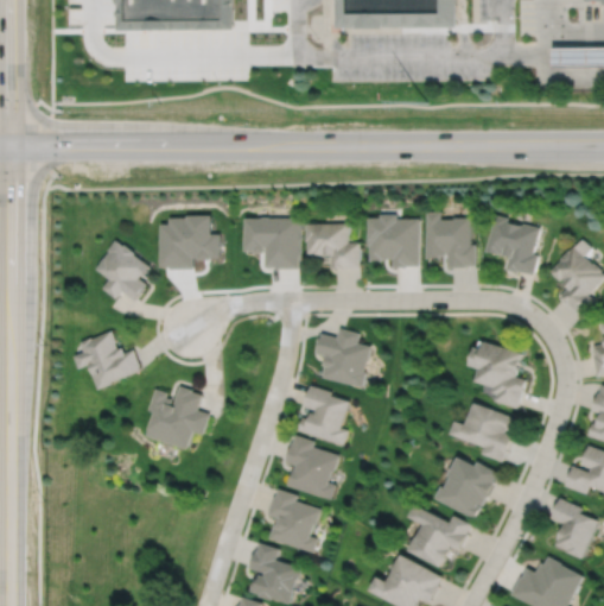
[(115,0),(115,30),(233,29),(231,0),(115,0)]
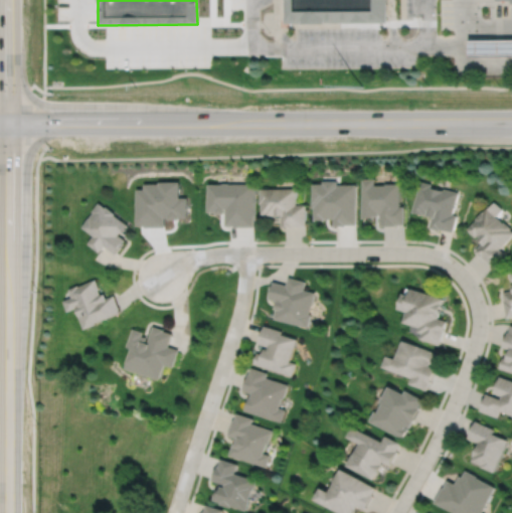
[(283,0),(284,24),(385,23),(385,0),(283,0)]
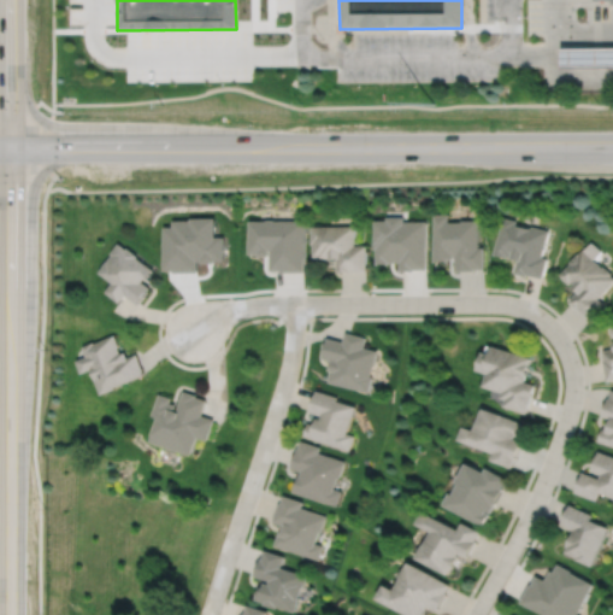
[(559,50),(612,48),(612,70),(559,71),(559,50)]
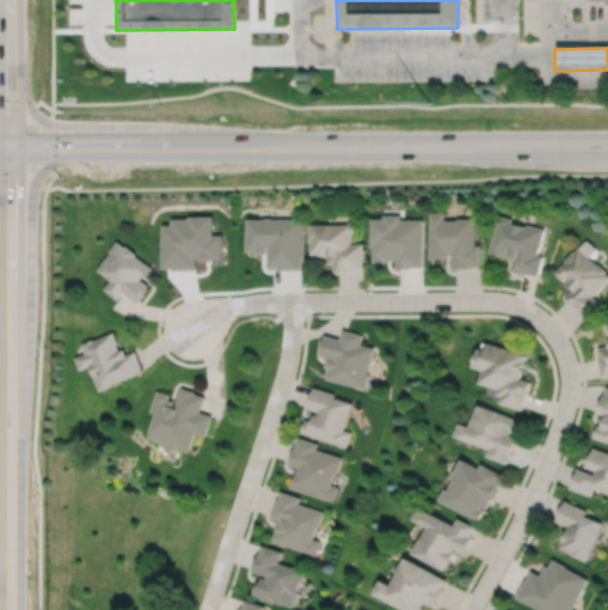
[(427,214),(427,262),(441,262),(441,260),(447,260),(447,257),(448,257),(449,270),(468,270),(468,269),(477,269),(477,248),(471,248),(471,220),(454,220),(454,223),(442,223),(442,214),(427,214)]
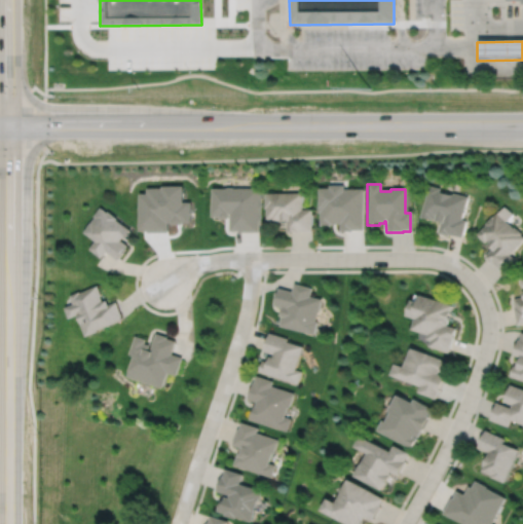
[(315,190),(315,214),(316,214),(318,227),(329,227),(329,225),(338,225),(338,233),(350,232),(350,231),(361,231),(360,190),(340,190),(340,186),(326,187),(326,190),(315,190)]
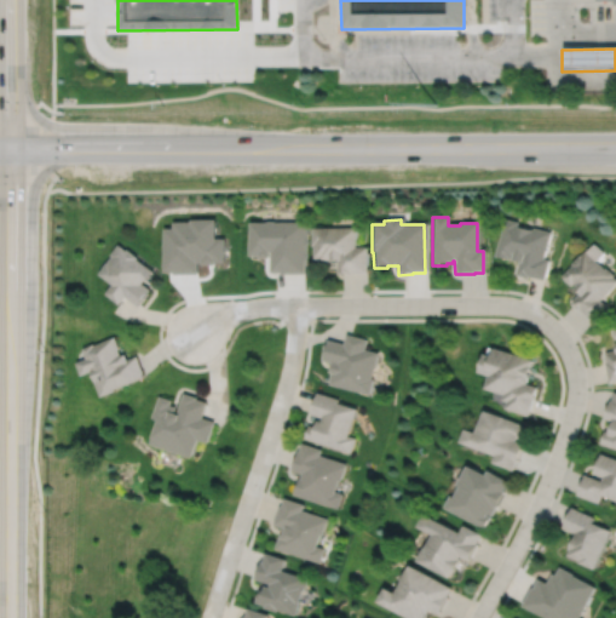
[(160,230),(160,274),(171,274),(171,275),(195,275),(195,264),(200,264),(200,267),(212,267),(212,263),(220,263),(220,240),(212,240),(212,221),(188,221),(188,223),(170,223),(170,230),(160,230)]
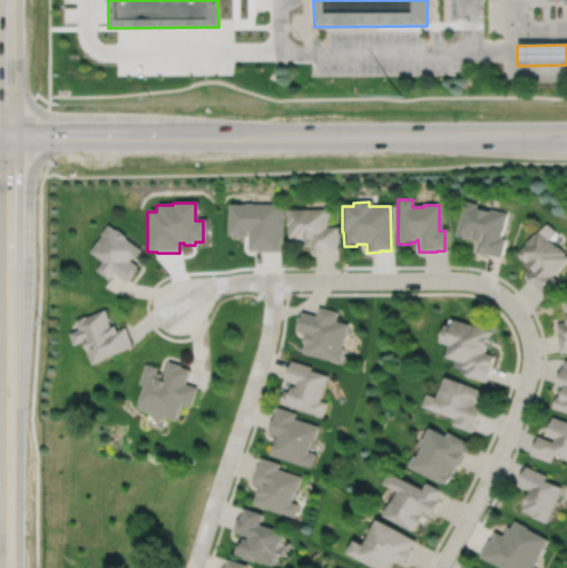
[(462,203),(453,237),(466,240),(467,238),(471,240),(470,241),(477,242),(473,254),(485,256),(486,255),(499,258),(504,241),(498,240),(505,215),(489,211),(488,212),(473,208),(475,205),(462,203)]
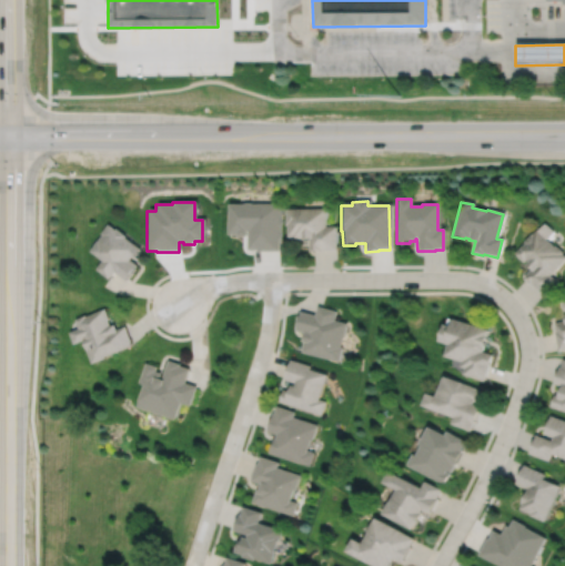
[(228,205),(228,235),(236,235),(236,238),(246,238),(246,232),(248,232),(248,251),(255,251),(255,253),(276,252),(276,204),(250,205),(250,204),(243,204),(243,205),(228,205)]
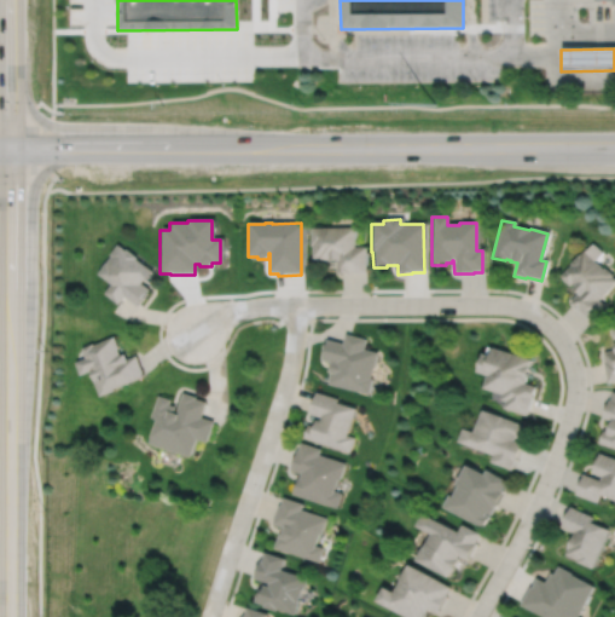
[(307,230),(307,247),(309,247),(309,260),(315,260),(315,261),(334,261),(334,275),(363,275),(363,248),(350,248),(350,229),(307,230)]
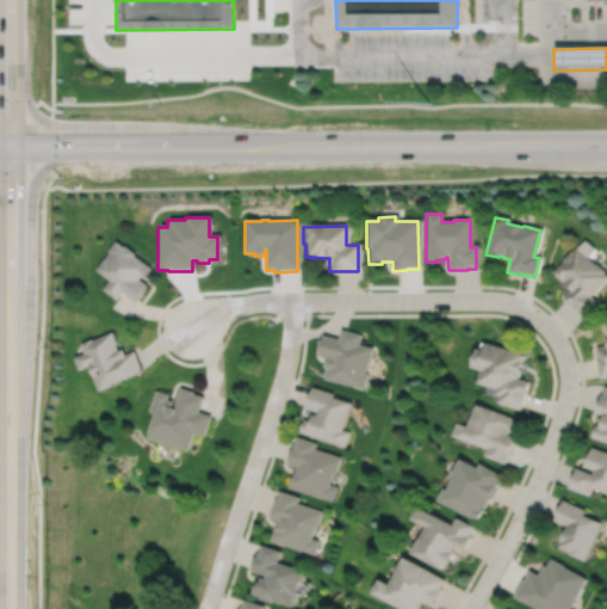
[(582,241),(575,250),(574,250),(570,253),(570,252),(561,262),(562,263),(551,275),(561,283),(564,280),(568,282),(564,287),(569,290),(561,301),(570,309),(571,308),(582,318),(595,303),(589,297),(606,278),(601,275),(602,272),(594,265),(593,266),(584,259),(592,251),(582,241)]
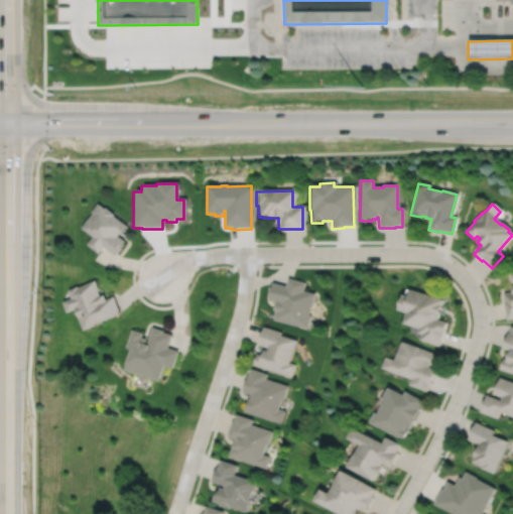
[(96,205),(90,214),(91,215),(80,229),(92,238),(86,246),(98,254),(103,248),(115,257),(125,242),(117,237),(119,235),(120,236),(127,227),(112,217),(113,215),(104,209),(103,210),(96,205)]
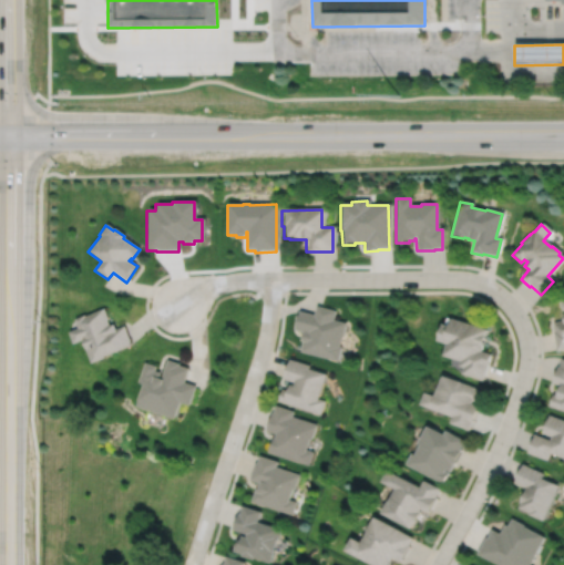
[(563,298),(559,300),(561,312),(563,311),(563,316),(562,316),(563,322),(552,324),(554,332),(552,332),(556,352),(563,350),(563,298)]
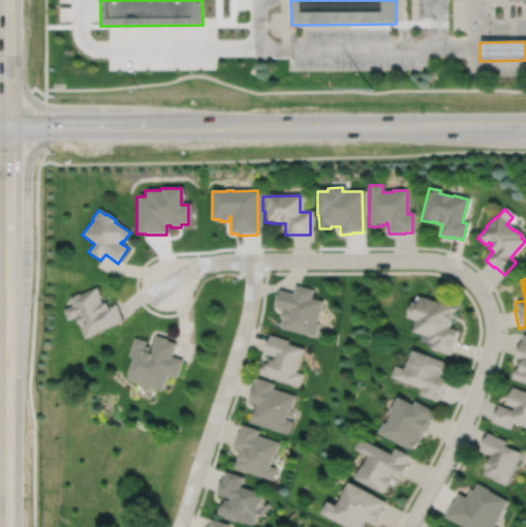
[(294,286),(291,295),(278,291),(274,309),(282,311),(280,319),(281,320),(280,327),(280,328),(280,330),(314,339),(317,326),(315,326),(321,303),(310,300),(312,291),(294,286)]
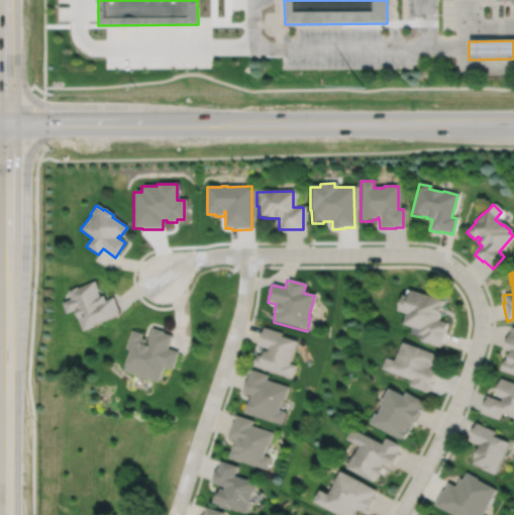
[(94,283),(77,290),(76,288),(66,292),(69,300),(60,304),(65,315),(74,311),(82,333),(95,327),(95,326),(120,316),(113,298),(106,301),(104,297),(99,299),(97,293),(98,292),(94,283)]
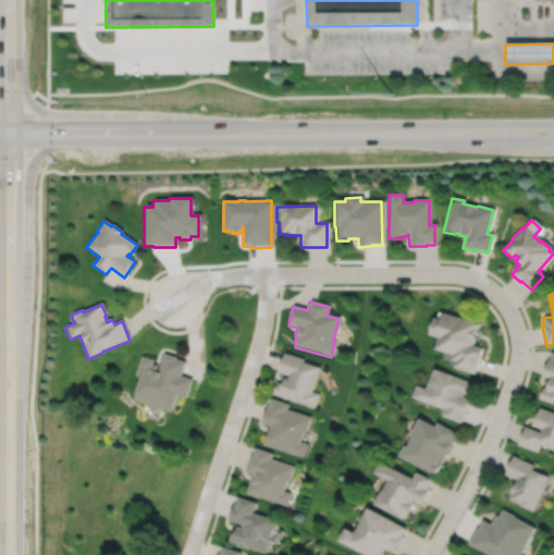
[(444,315),(442,322),(435,320),(430,337),(439,340),(435,352),(453,357),(451,361),(456,362),(454,369),(475,375),(483,349),(474,347),(478,333),(477,332),(479,325),(444,315)]
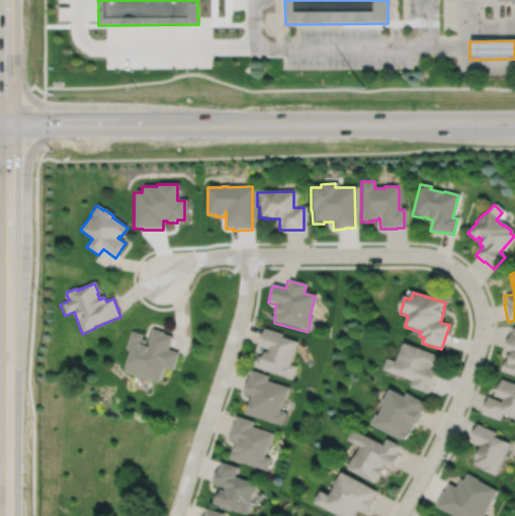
[(514,330),(512,329),(510,337),(508,336),(503,351),(511,354),(508,362),(504,361),(501,372),(512,376),(513,373),(514,373),(514,330)]
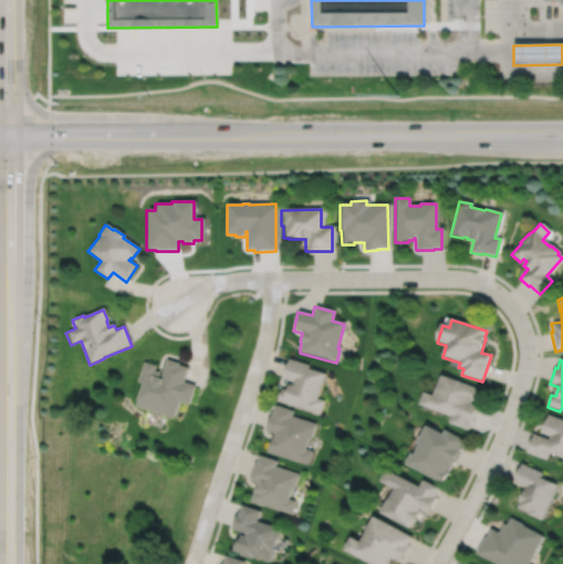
[(167,361),(160,380),(158,379),(160,374),(154,372),(156,367),(145,364),(138,384),(143,385),(137,403),(176,416),(181,400),(190,403),(195,387),(184,384),(188,369),(178,366),(179,365),(167,361)]
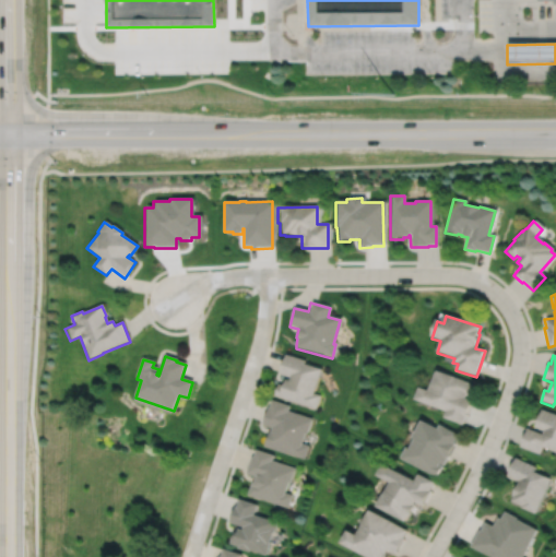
[(283,356),(278,375),(288,379),(287,382),(284,381),(282,387),(276,384),(273,398),(315,411),(319,398),(311,395),(319,370),(302,365),(303,362),(283,356)]
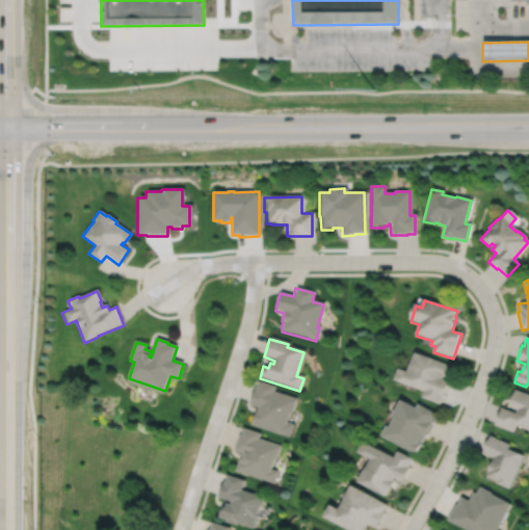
[(398,371),(394,382),(423,392),(422,396),(440,402),(443,395),(445,396),(449,383),(442,380),(443,377),(444,378),(448,366),(415,354),(407,374),(398,371)]
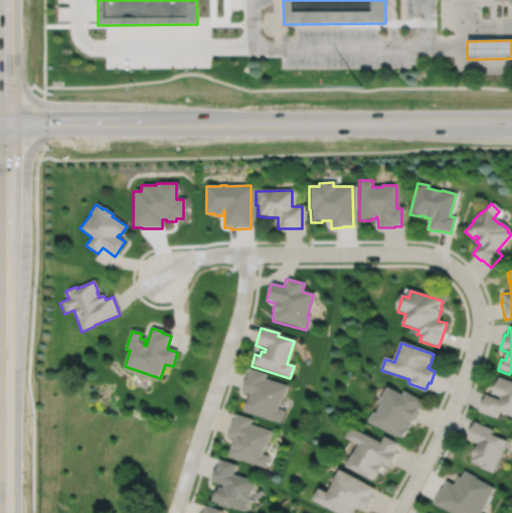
[(250,367),(248,374),(246,373),(241,390),(250,393),(249,397),(247,397),(243,409),(282,421),(285,409),(279,407),(282,397),(284,397),(288,384),(266,377),(268,372),(250,367)]
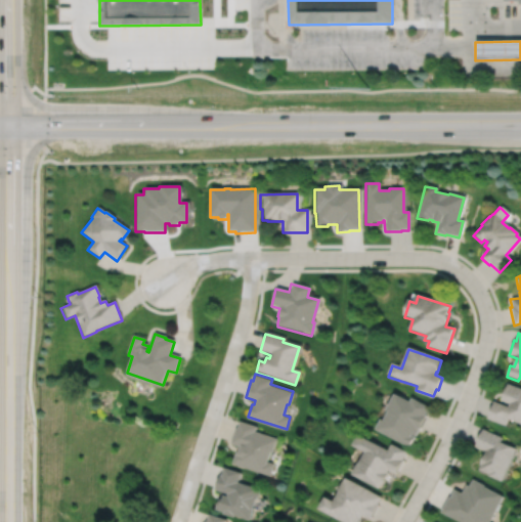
[(520,387),(507,382),(501,398),(510,401),(508,405),(492,400),(486,417),(505,424),(508,418),(520,423),(520,387)]
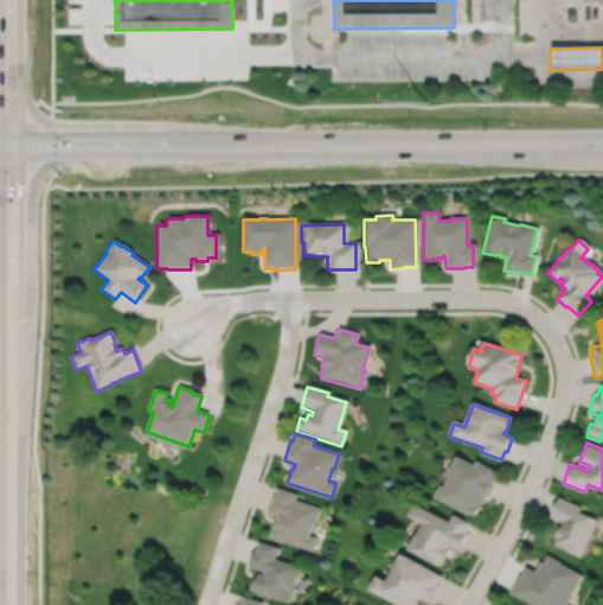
[(456,453),(447,472),(450,473),(444,484),(442,483),(435,496),(475,517),(481,505),(480,504),(485,497),(486,497),(495,479),(493,479),(498,471),(476,459),(474,463),(456,453)]
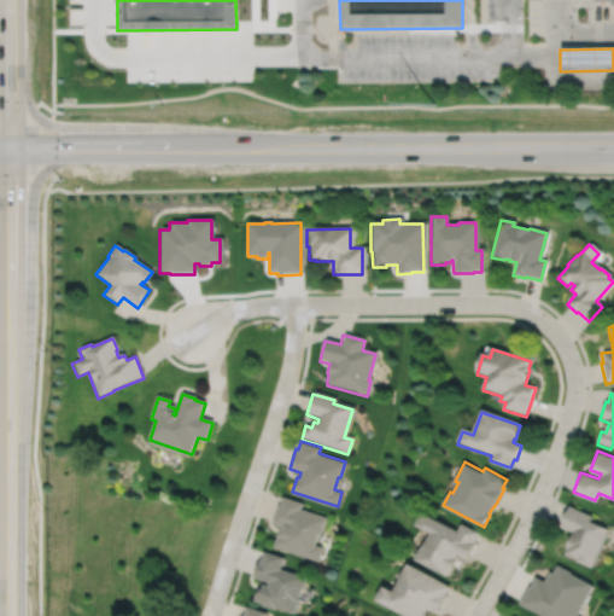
[(282,495),(280,504),(278,504),(273,522),(285,527),(282,533),(279,532),(274,546),(320,561),(323,547),(315,544),(320,532),(321,532),(326,516),(300,507),(303,503),(282,495)]
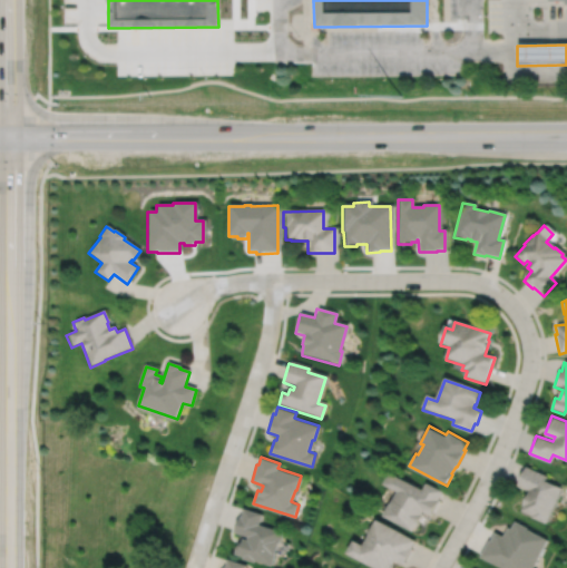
[(525,466),(517,483),(528,489),(521,503),(522,505),(520,509),(531,515),(530,516),(545,522),(560,487),(545,479),(547,476),(525,466)]
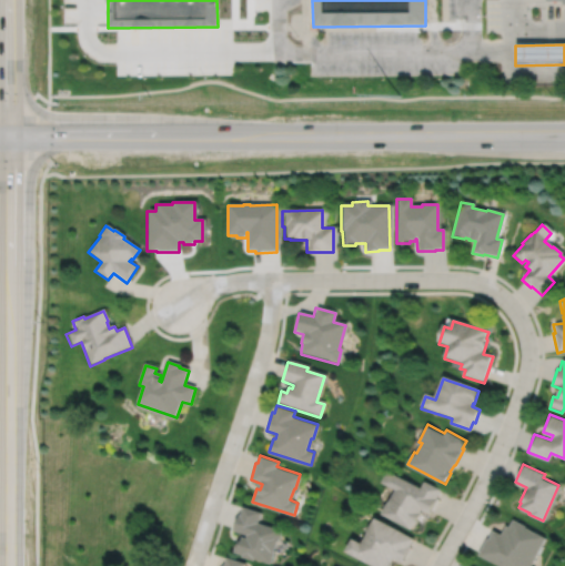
[(389,470),(383,481),(396,487),(390,499),(389,499),(382,513),(411,528),(414,522),(416,523),(422,512),(421,511),(422,508),(431,513),(439,497),(437,497),(441,488),(424,479),(421,487),(389,470)]
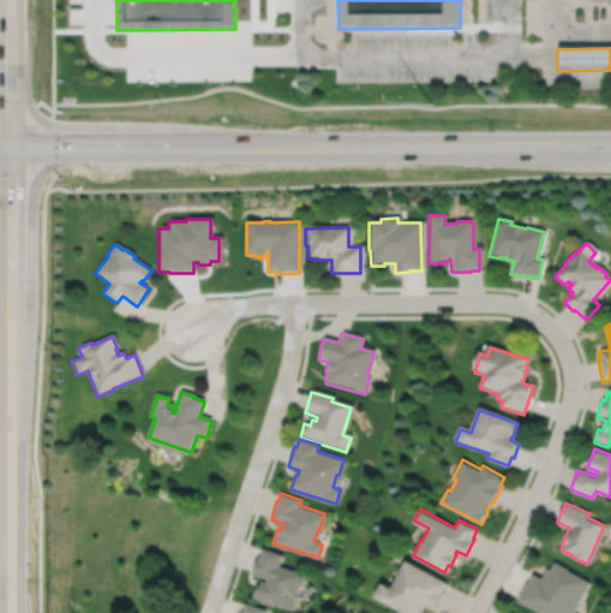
[(263,547),(261,557),(258,555),(253,573),(268,578),(267,581),(263,579),(261,585),(257,584),(253,596),(263,600),(262,602),(275,606),(275,605),(293,609),(305,573),(279,565),(282,554),(263,547)]
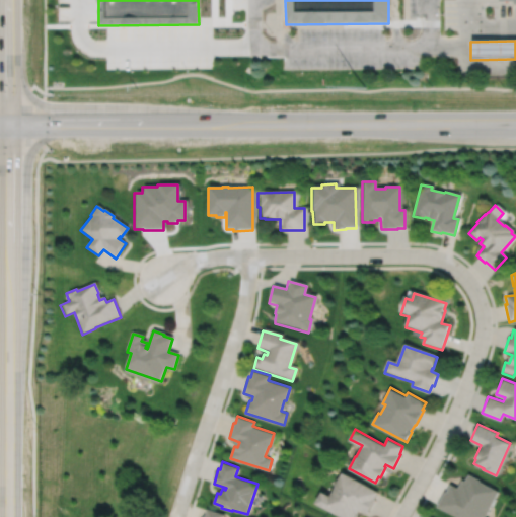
[(343,471),(336,484),(337,485),(332,495),(322,490),(316,502),(341,516),(354,516),(356,513),(358,513),(360,509),(367,513),(375,499),(374,498),(378,492),(343,471)]
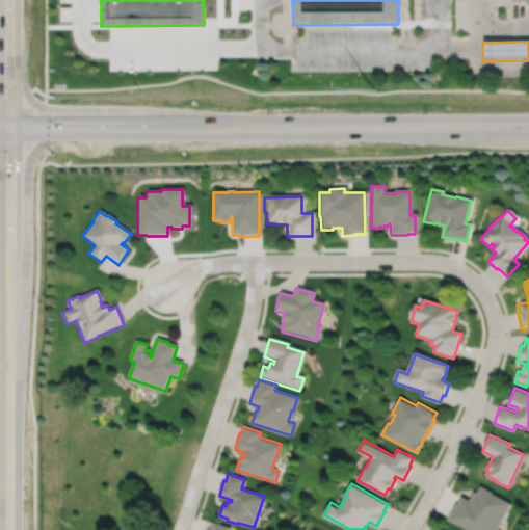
[(479,485),(475,493),(473,491),(468,499),(460,496),(456,504),(455,503),(447,519),(467,529),(495,529),(509,503),(491,493),(491,492),(479,485)]
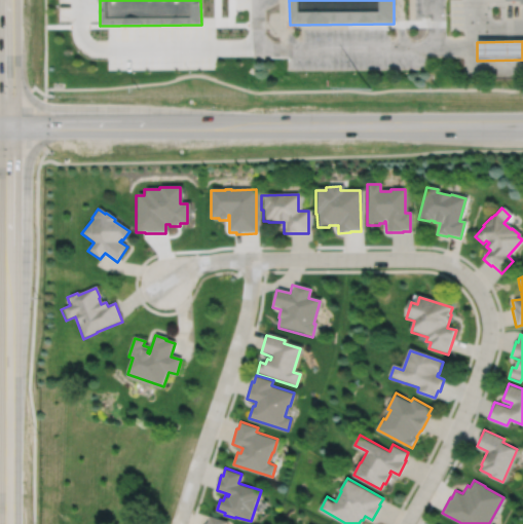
All buildings are outlined.
